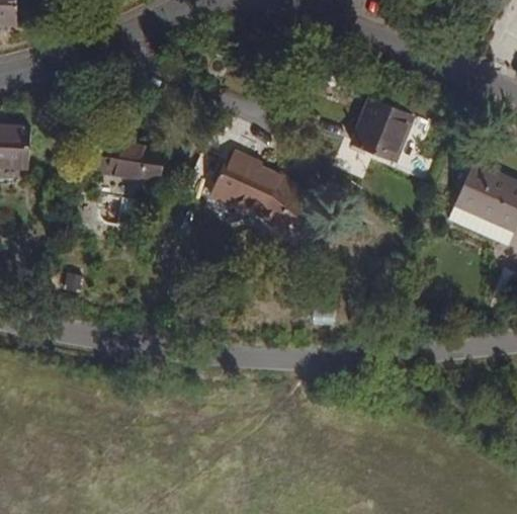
[(16,0),(0,0),(0,24),(16,25),(16,0)]
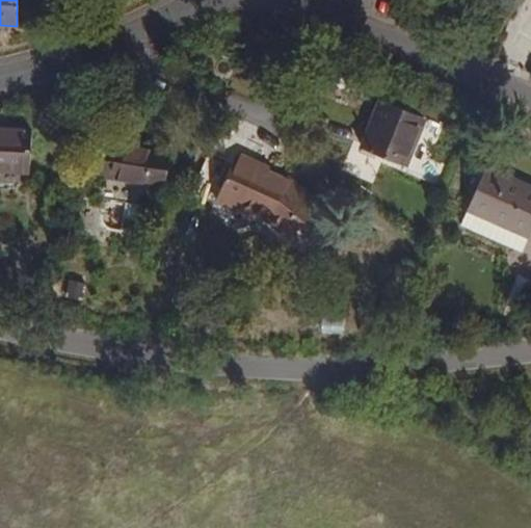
[(424,121),(380,101),(360,150),(403,168),(424,121)]
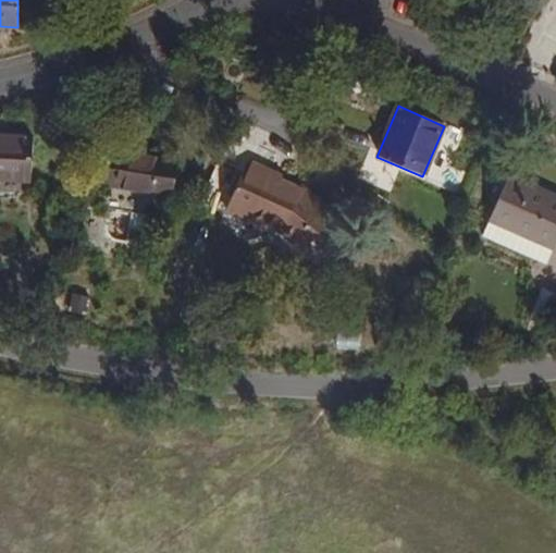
[(33,134),(0,132),(0,173),(31,175),(33,134)]
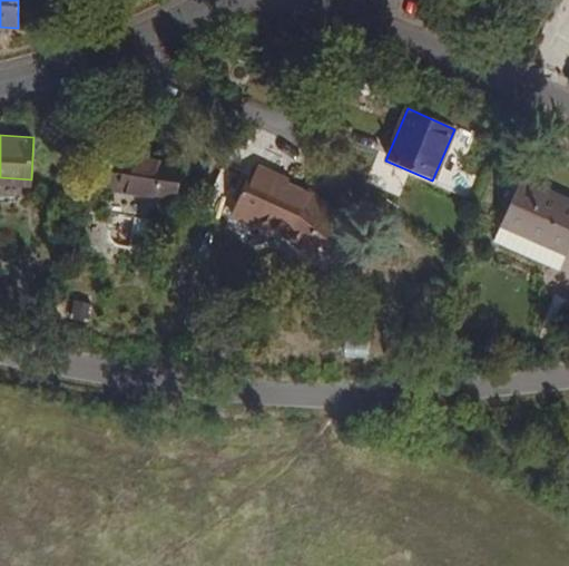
[(180,167),(110,154),(105,187),(174,201),(180,167)]
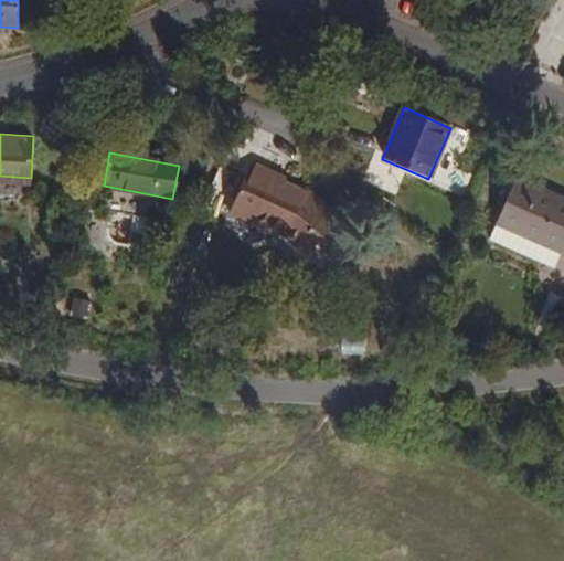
[(286,180),(256,167),(253,175),(248,173),(229,218),(252,230),(255,224),(288,240),(308,256),(336,222),(309,201),(283,188),(286,180)]
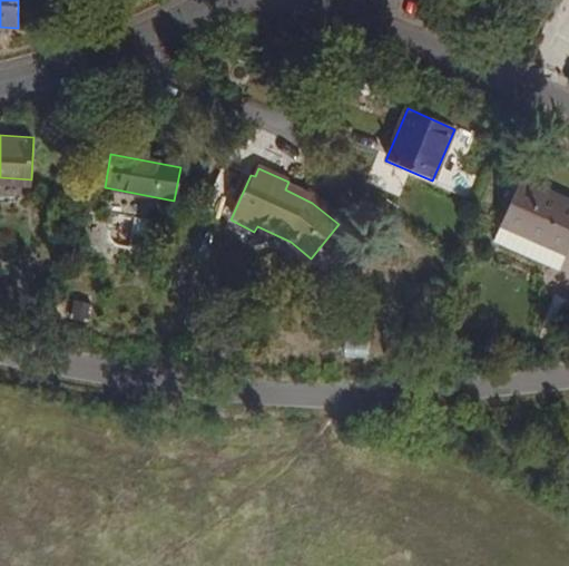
[(568,249),(568,203),(503,174),(486,213),(502,221),(500,226),(566,255),(568,249)]
